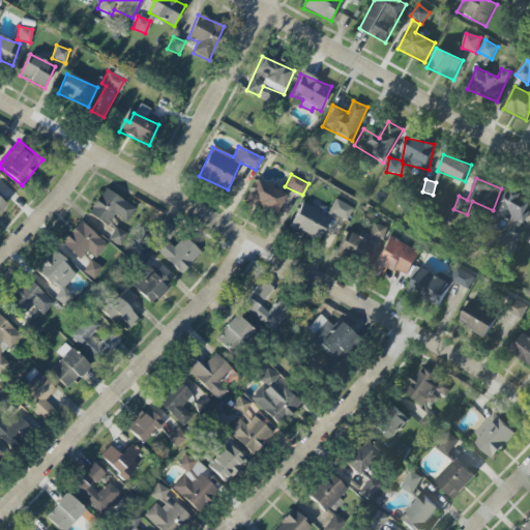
[(245,201),(275,215),(285,195),(255,180),(245,201)]
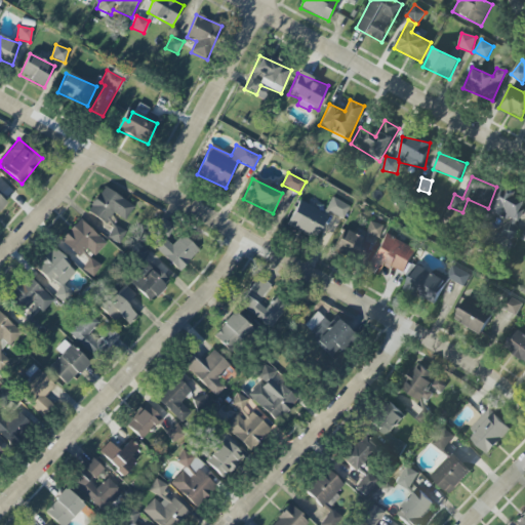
[(106,224),(112,213),(125,221),(134,206),(103,187),(87,212),(106,224)]
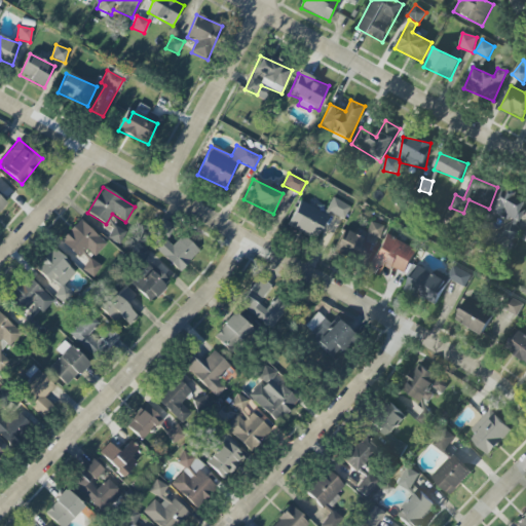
[(492,214),(517,223),(525,198),(525,196),(502,188),(492,214)]
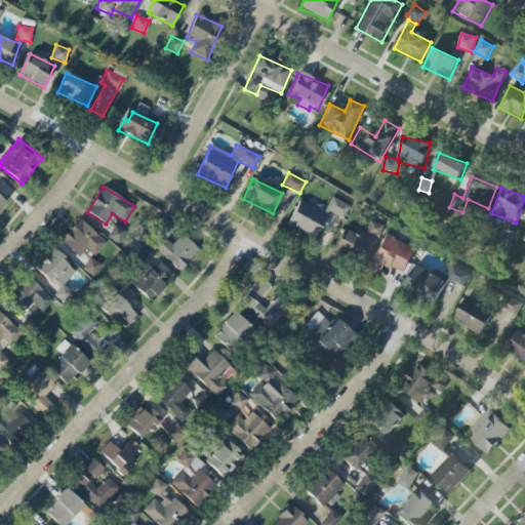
[(350,207),(332,197),(325,209),(342,219),(350,207)]
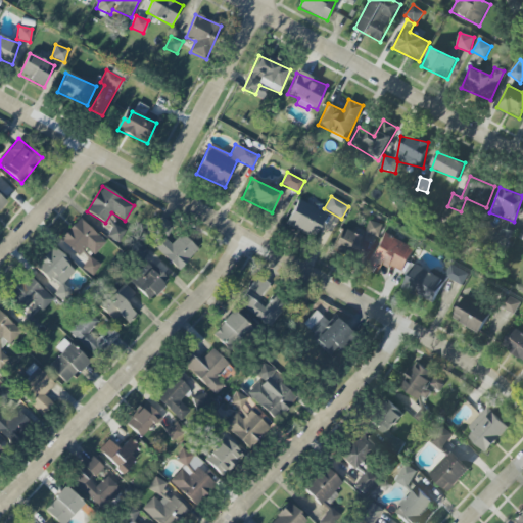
[(315,238),(327,214),(297,199),(286,225),(315,238)]
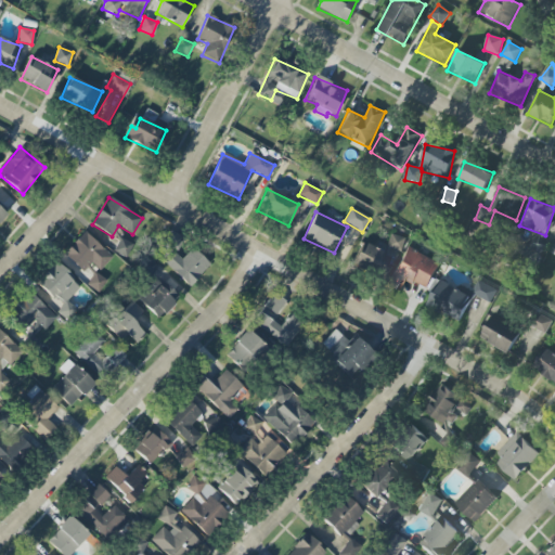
[(112,257),(85,232),(63,255),(82,272),(91,262),(100,271),(112,257)]
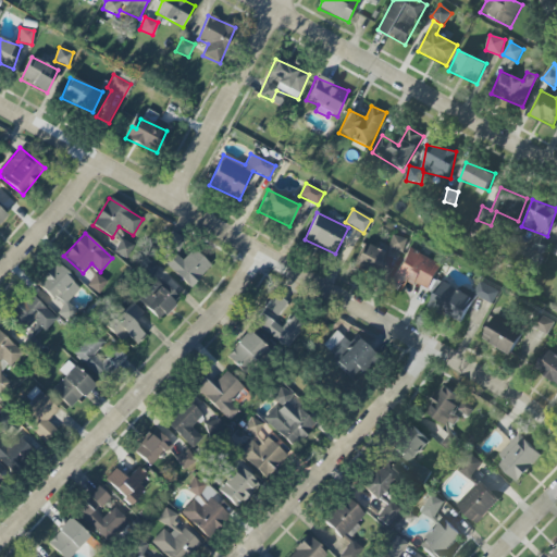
[(401,252),(406,239),(392,235),(387,248),(401,252)]
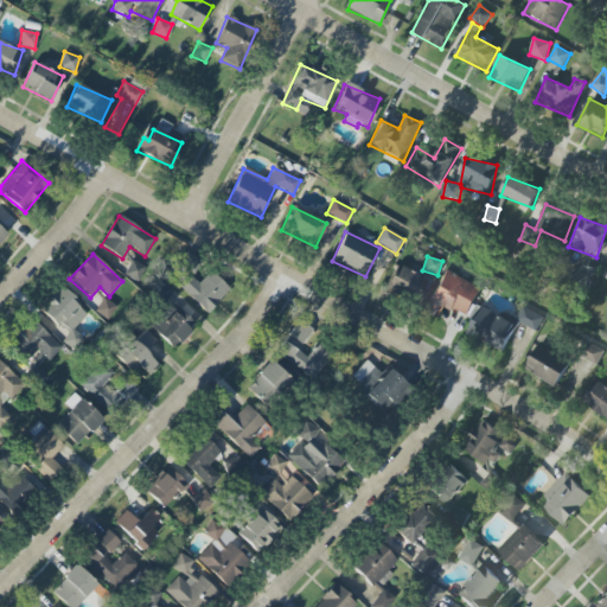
[(136,282),(145,268),(133,261),(125,275),(136,282)]
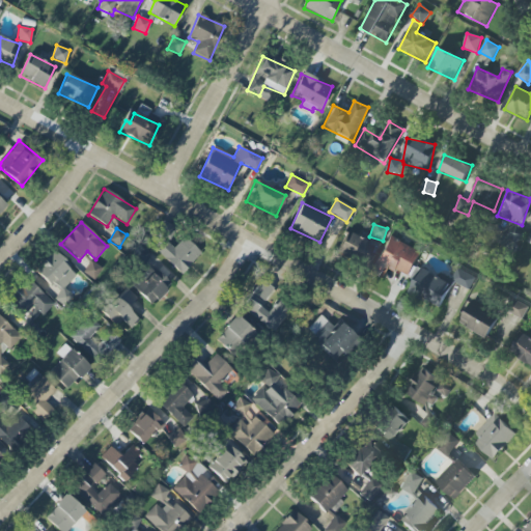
[(363,264),(372,245),(348,233),(338,253),(363,264)]
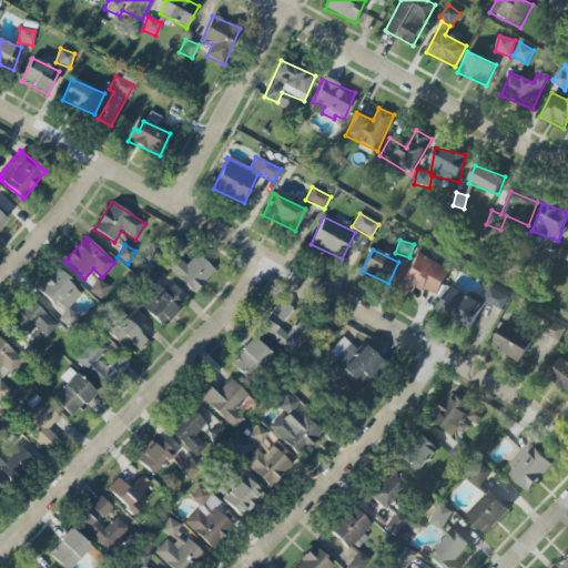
[(407,297),(413,286),(436,297),(449,269),(416,253),(397,292),(407,297)]
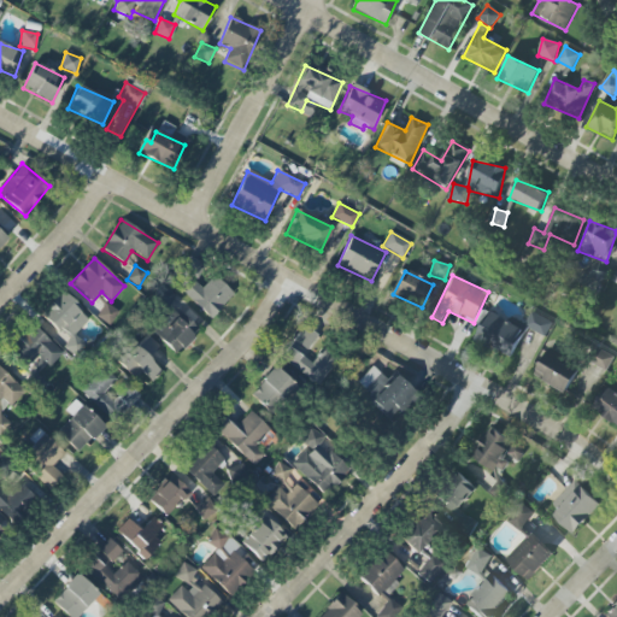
[(210,319),(234,294),(215,276),(201,288),(189,277),(178,288),(210,319)]
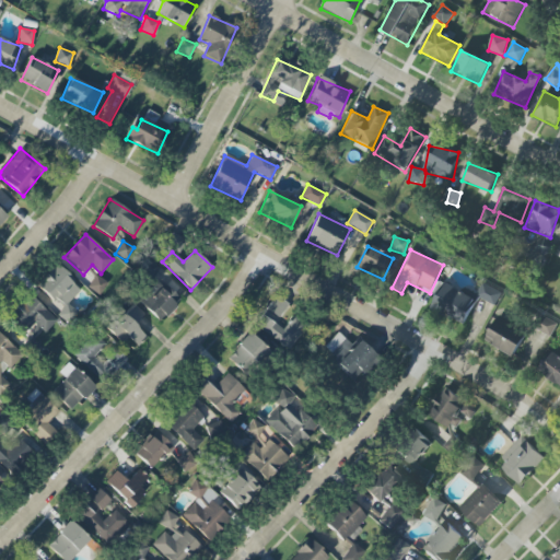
[(68,303),(81,290),(56,265),(37,283),(62,308),(58,314),(67,324),(78,313),(68,303)]
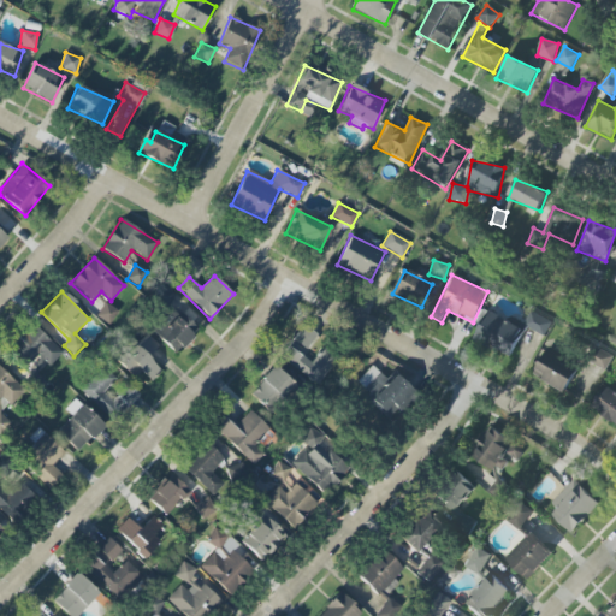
[(111,325),(118,311),(105,303),(98,318),(111,325)]
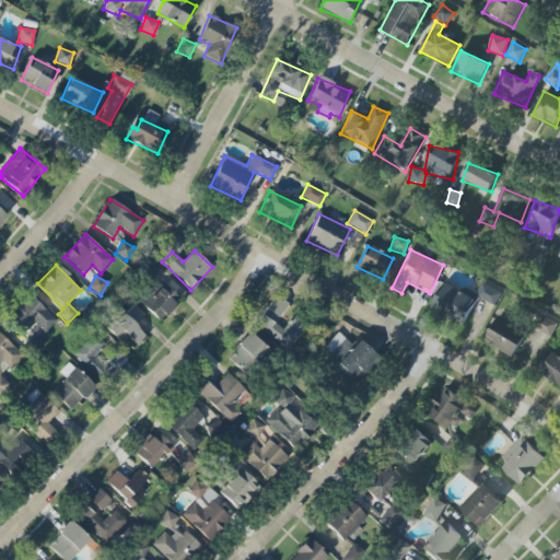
[(181,300),(163,283),(159,288),(154,283),(138,301),(161,322),(181,300)]
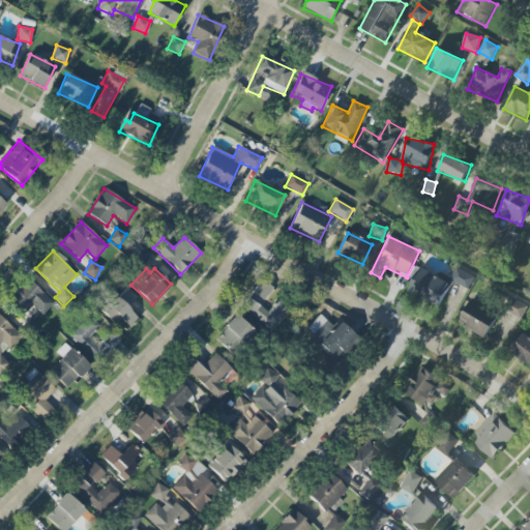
[(408,294),(438,310),(450,284),(420,268),(408,294)]
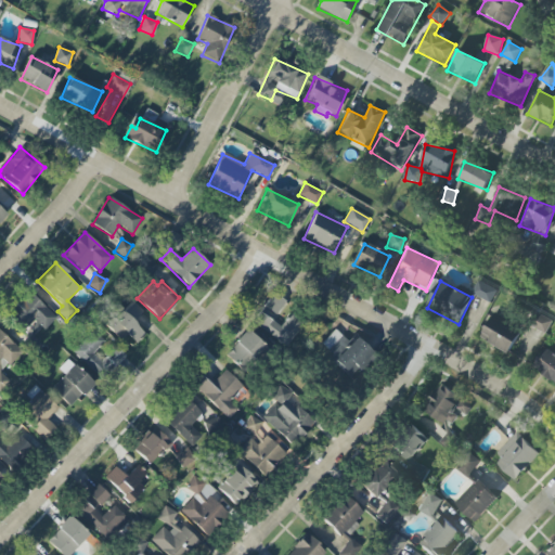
[(497,289),(478,282),(473,295),(492,302),(497,289)]
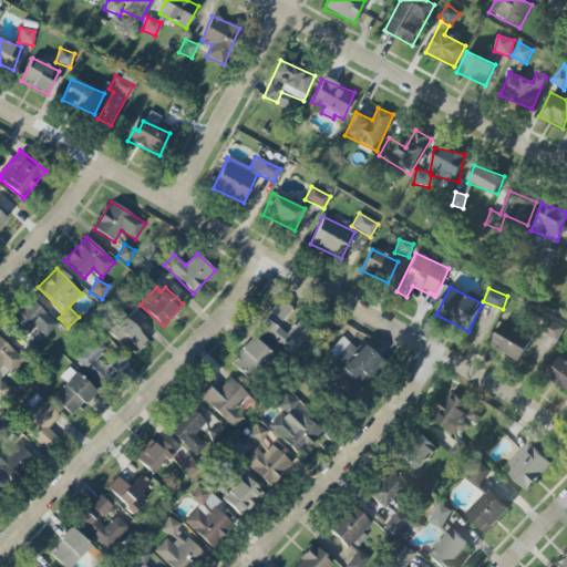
[(294,354),(310,329),(297,320),(288,332),(280,328),(292,308),(279,299),(258,331),(294,354)]
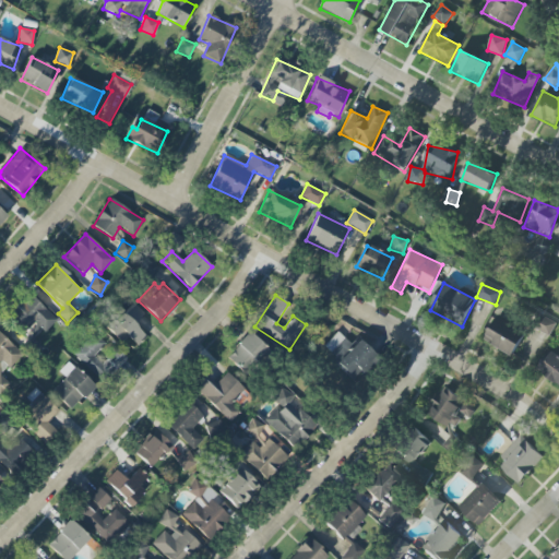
[(56,321),(33,296),(11,316),(25,331),(35,322),(44,332),(56,321)]
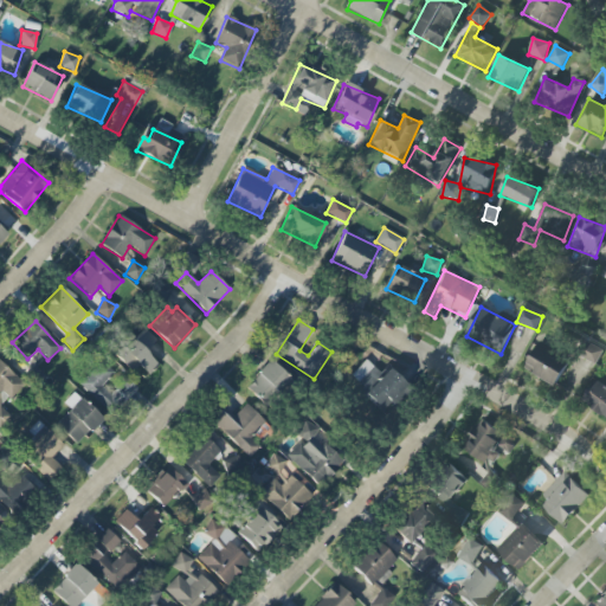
[(131,373),(139,366),(148,374),(158,365),(146,352),(156,341),(144,328),(135,337),(130,333),(111,352),(131,373)]
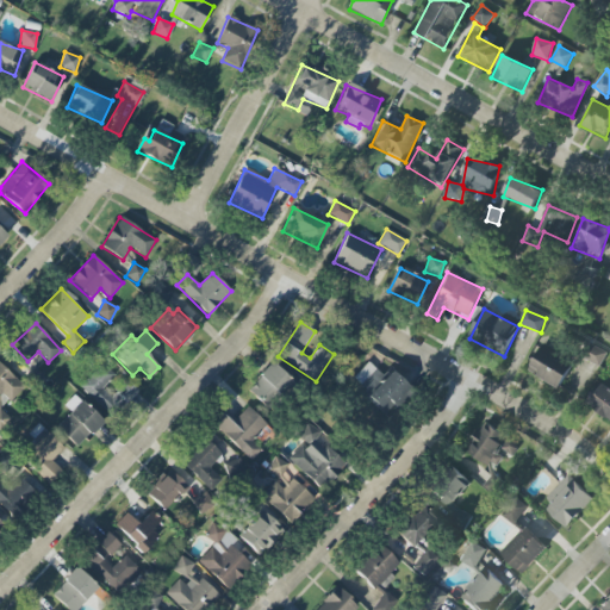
[(528,374),(561,388),(573,360),(540,346),(528,374)]
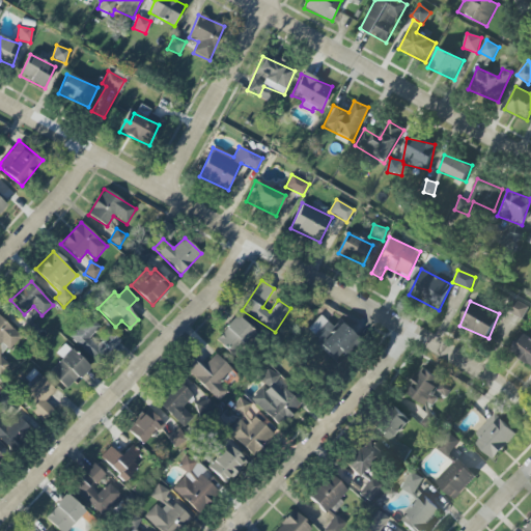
[(509,314),(523,318),(528,306),(513,301),(509,314)]
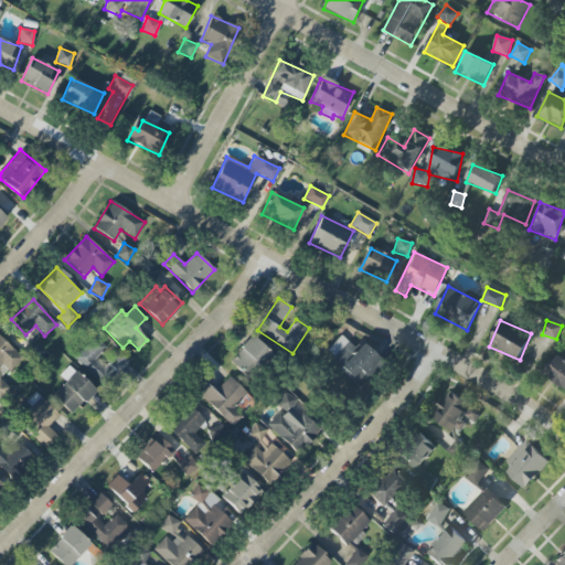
[(327,350),(341,363),(355,349),(341,336),(327,350)]
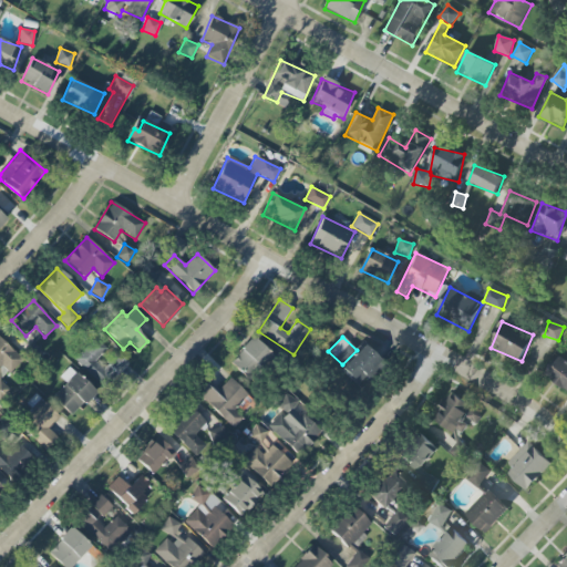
[(0,366),(1,366),(10,374),(23,360),(0,338),(0,366)]
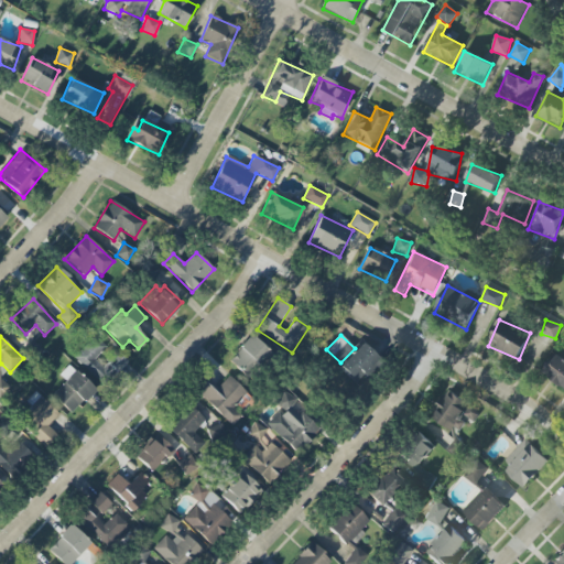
[(107,346),(96,336),(75,358),(96,378),(100,373),(108,381),(125,364),(116,356),(105,367),(96,358),(107,346)]
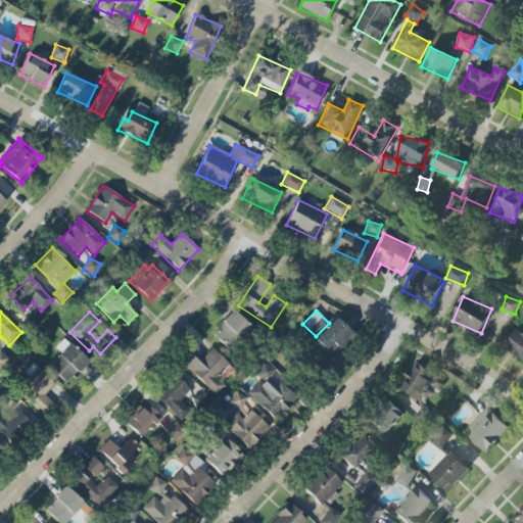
[(211,334),(229,350),(250,327),(233,312),(211,334)]
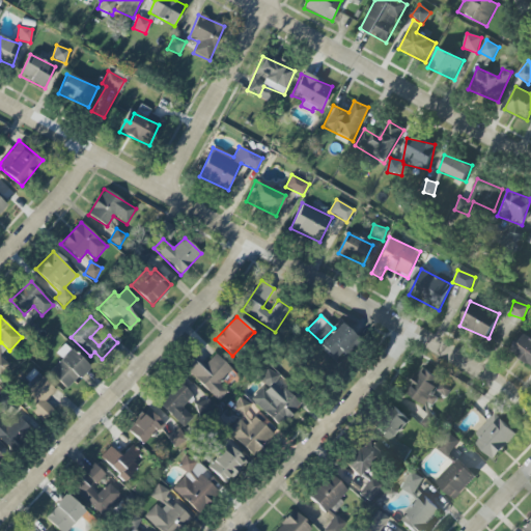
[(319,346),(338,362),(359,339),(340,323),(319,346)]
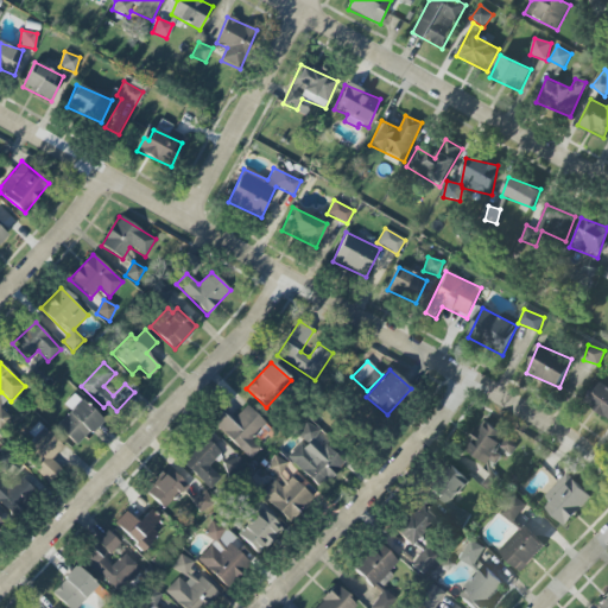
[(583,404),(607,419),(607,388),(597,382),(583,404)]
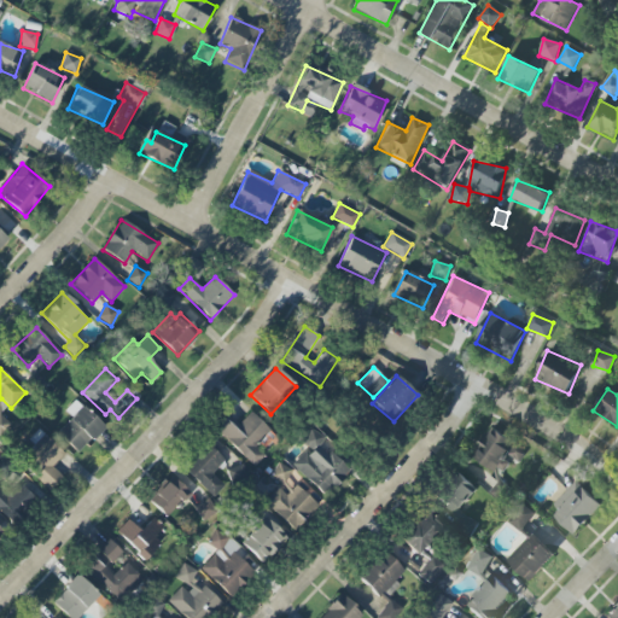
[(104,426),(75,401),(65,410),(71,417),(57,433),(79,454),(104,426)]
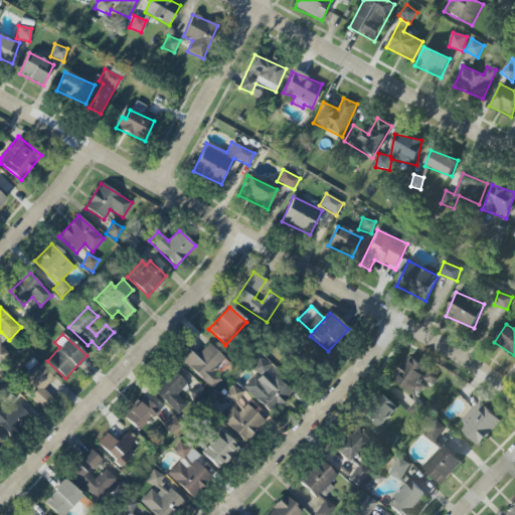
[(179,358),(212,388),(220,379),(213,372),(225,359),(208,343),(198,354),(190,347),(179,358)]
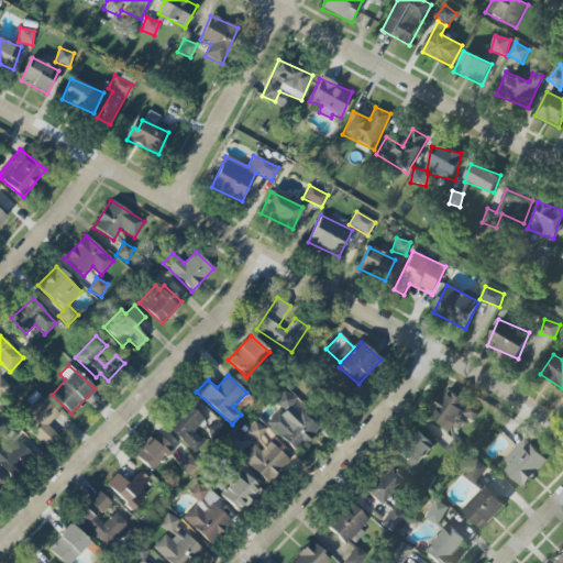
[(0,396),(9,387),(0,378),(0,396)]
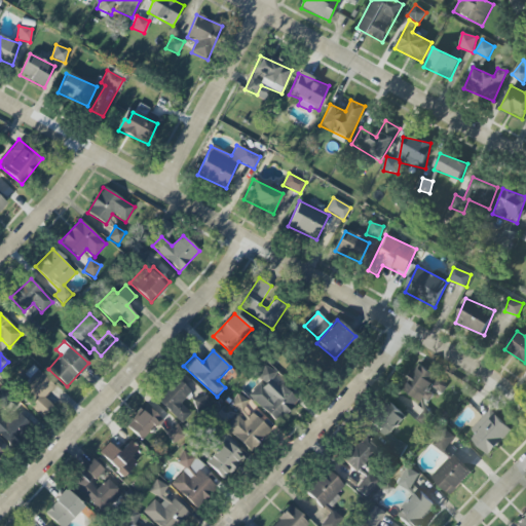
[(262,381),(249,396),(278,423),(299,401),(272,377),(276,374),(266,365),(256,376),(262,381)]
